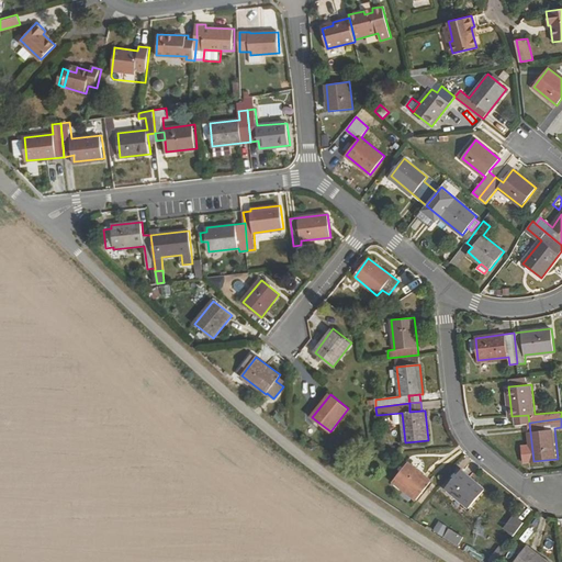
[(431,482),(408,463),(394,481),(417,501),(431,482)]
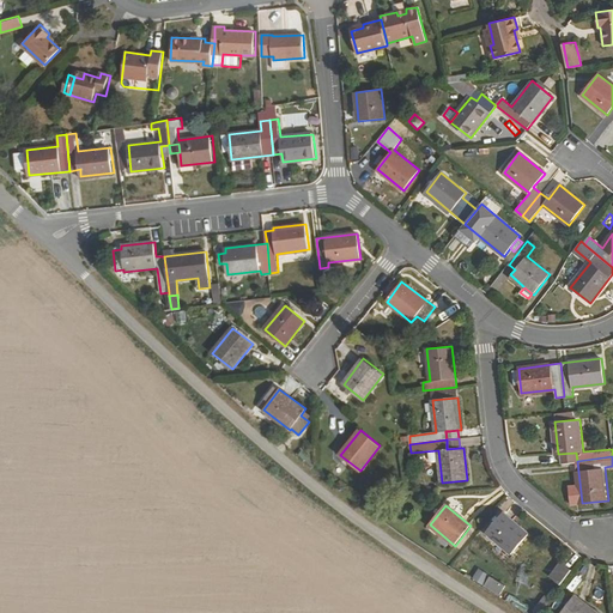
[(528,534),(503,513),(487,532),(511,553),(528,534)]
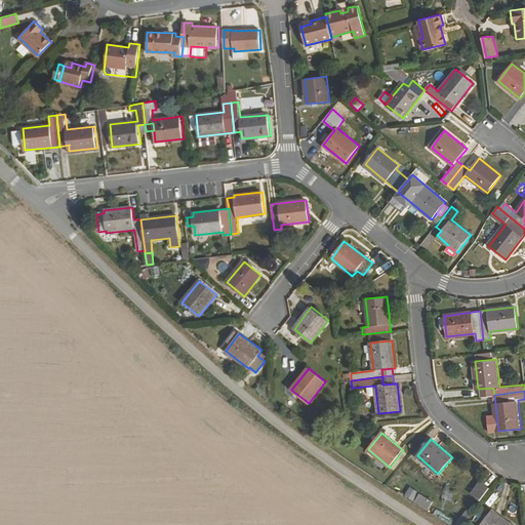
[(479,501),(488,487),(477,480),(468,494),(479,501)]
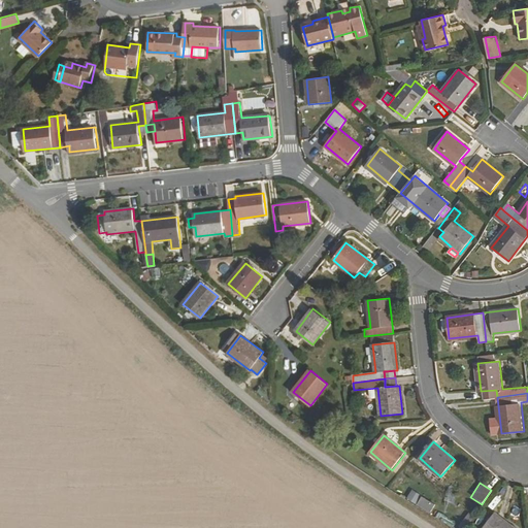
[(404,500),(430,512),(434,502),(409,490),(404,500)]
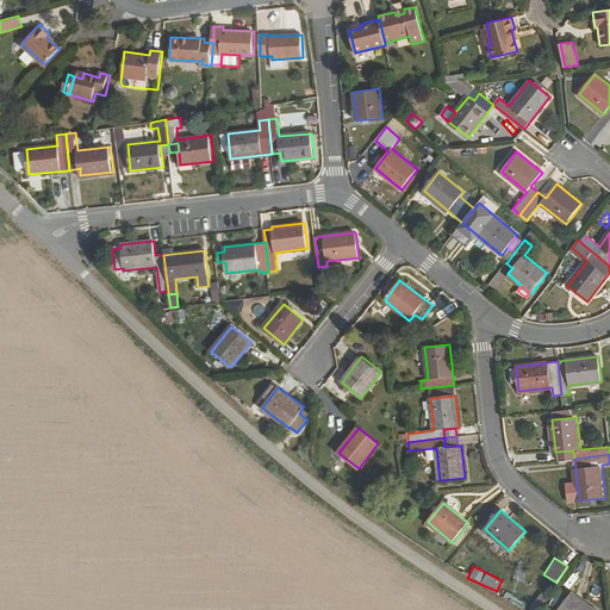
[(595,609),(573,592),(558,609),(595,609)]
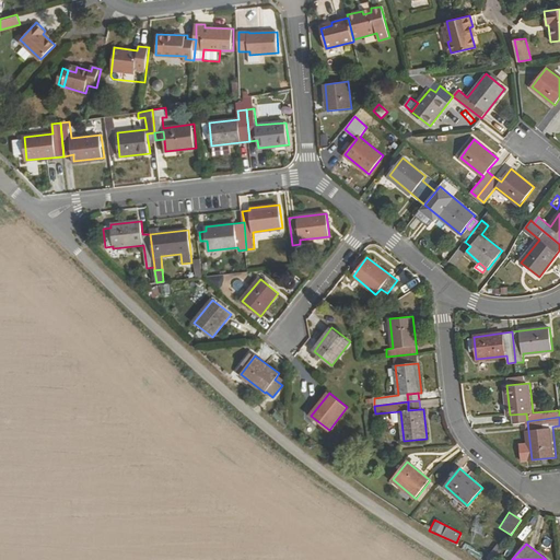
All buildings are outlined.
